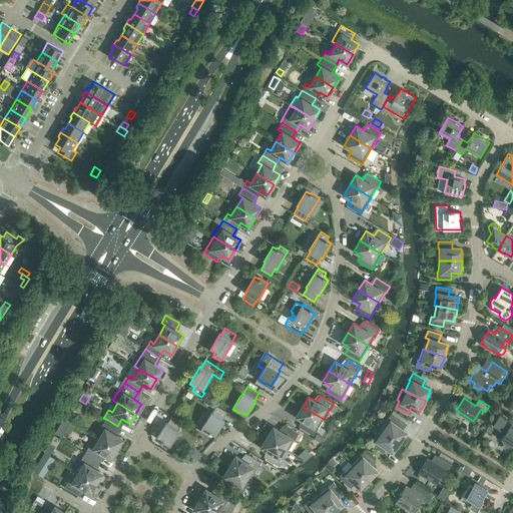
[(223,419),(227,412),(216,406),(212,413),(211,412),(199,431),(207,436),(209,433),(210,434),(211,433),(215,435),(224,420),(223,419)]
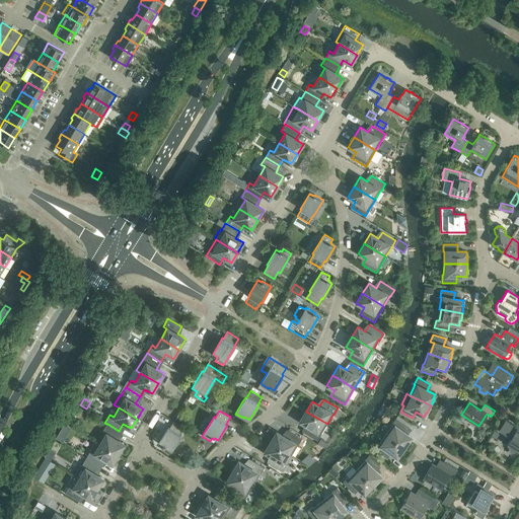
[(300,422),(307,426),(303,433),(317,441),(321,434),(327,424),(306,412),(300,422)]
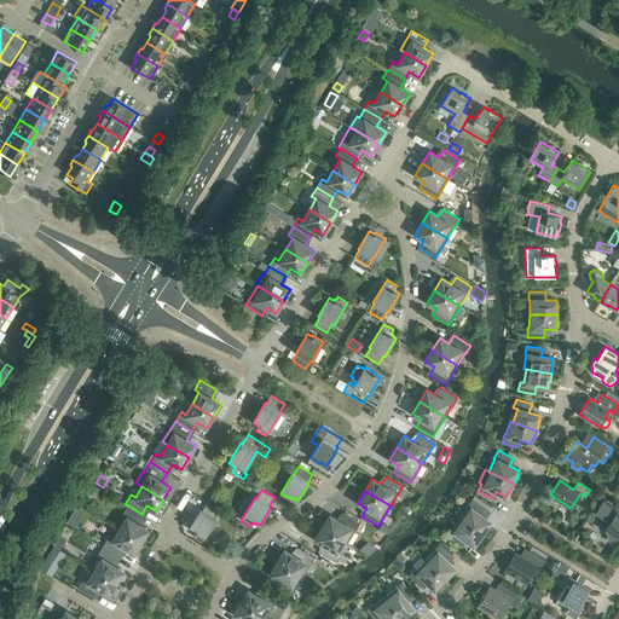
[(213,492),(208,501),(215,504),(220,497),(213,492)]
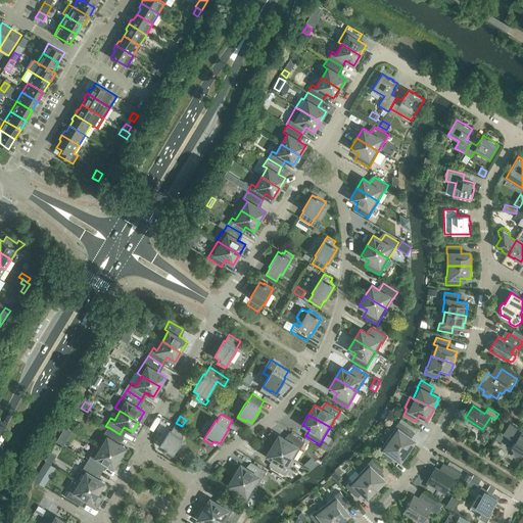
[(415,440),(407,435),(411,429),(399,421),(395,427),(396,428),(389,438),(409,452),(413,445),(412,444),(415,440)]
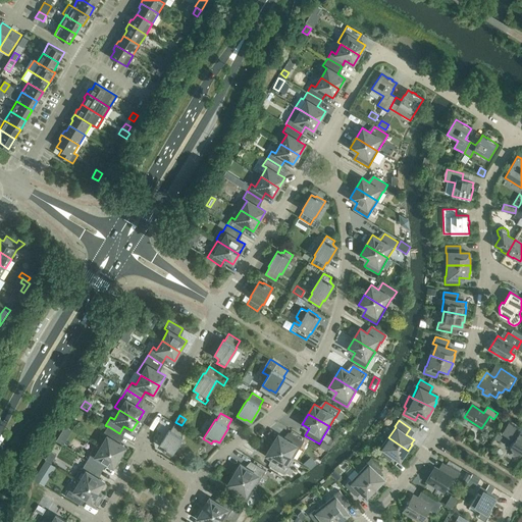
[(186,429),(174,423),(170,430),(169,429),(160,445),(163,447),(163,448),(165,449),(163,452),(170,457),(183,437),(181,436),(186,429)]
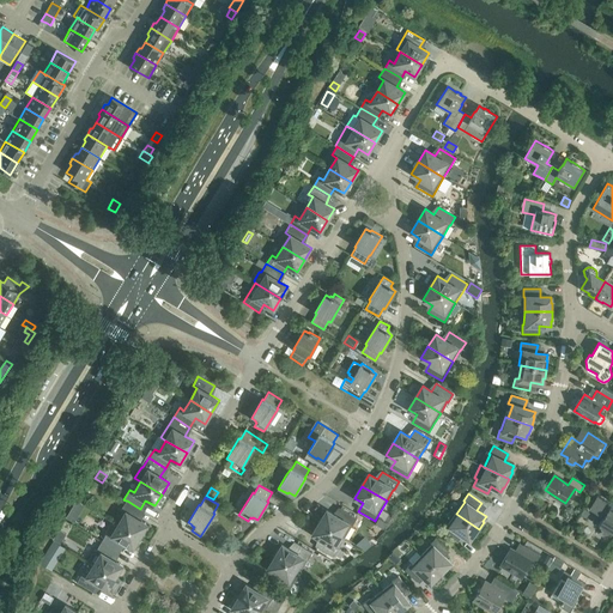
[(612,505),(598,497),(593,504),(606,513),(599,526),(600,526),(604,536),(612,534),(612,505)]
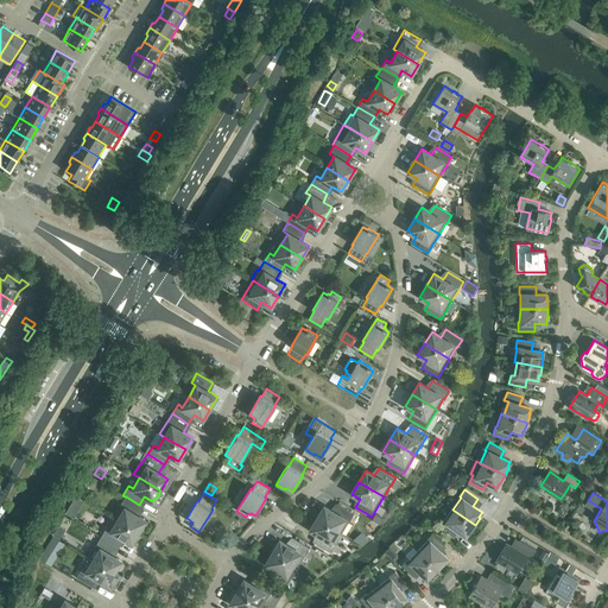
[(141,506),(139,505),(126,496),(125,496),(120,506),(125,508),(118,519),(139,532),(146,520),(137,515),(141,506)]
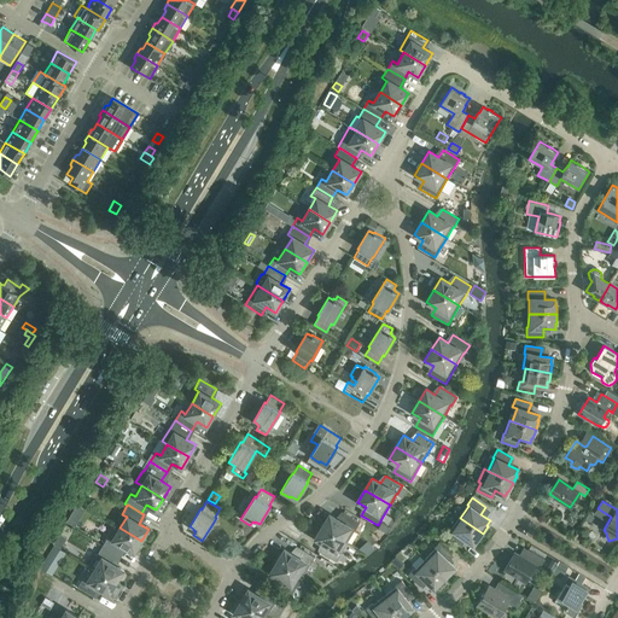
[(355,531),(360,523),(343,513),(339,520),(330,514),(322,526),(348,542),(354,531),(355,531)]
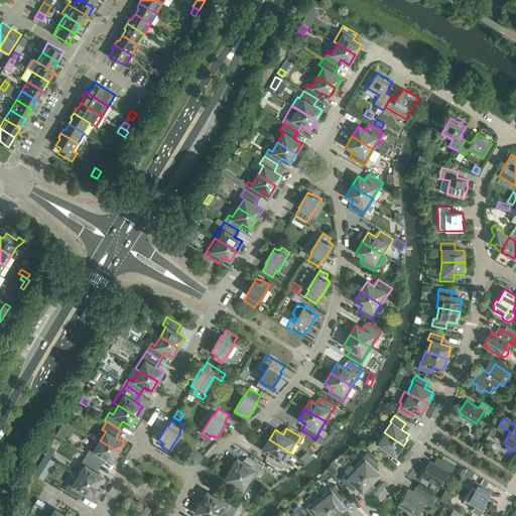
[(372,446),(383,455),(387,449),(395,455),(397,452),(398,452),(403,445),(384,432),(377,441),(376,440),(372,446)]
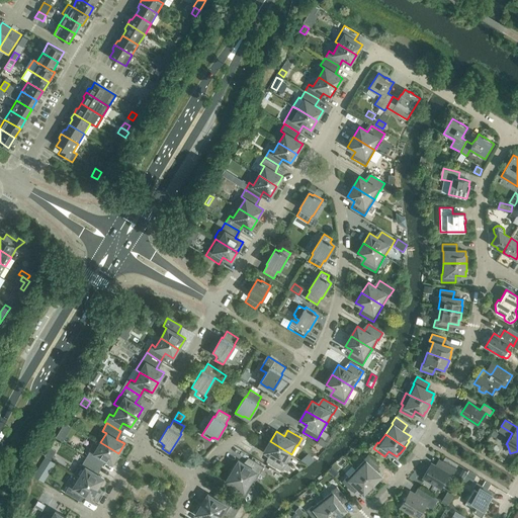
[(286,463),(285,463),(291,454),(270,441),(264,451),(272,456),(268,462),(281,470),(286,463)]
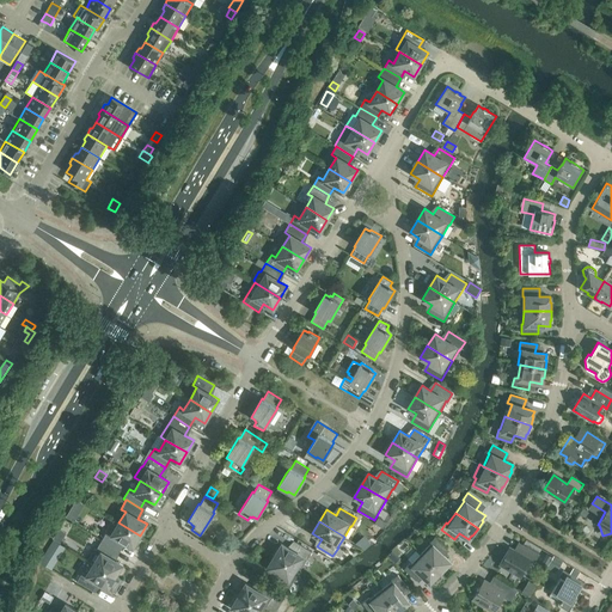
[(123,542),(133,548),(140,536),(118,522),(111,534),(108,531),(102,540),(118,551),(123,542)]
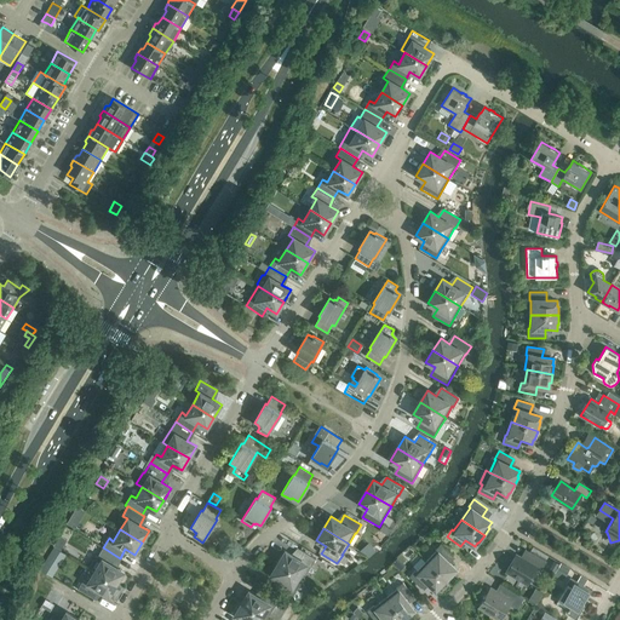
[(59,535),(53,546),(61,550),(67,540),(59,535)]
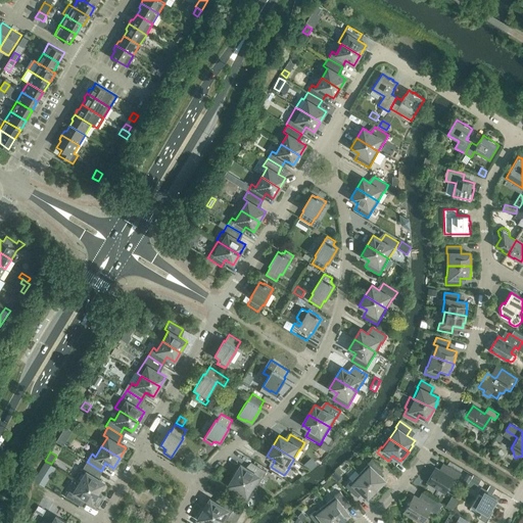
[(385,480),(377,473),(382,468),(372,459),(367,464),(368,465),(360,473),(377,489),(382,484),(381,483),(385,480)]
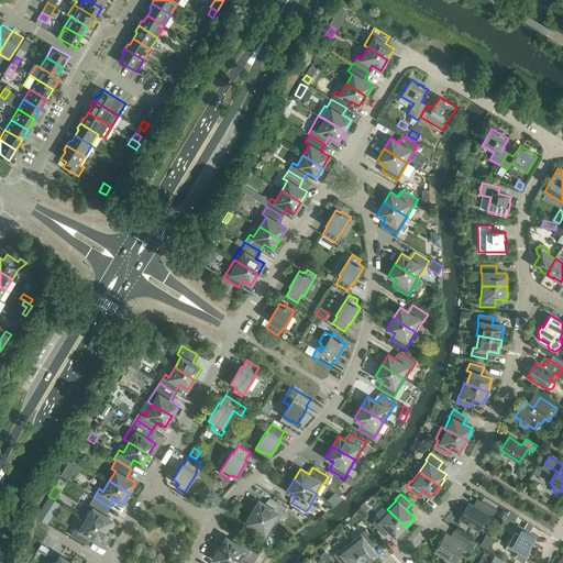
[(50,496),(36,517),(48,523),(61,504),(50,496)]
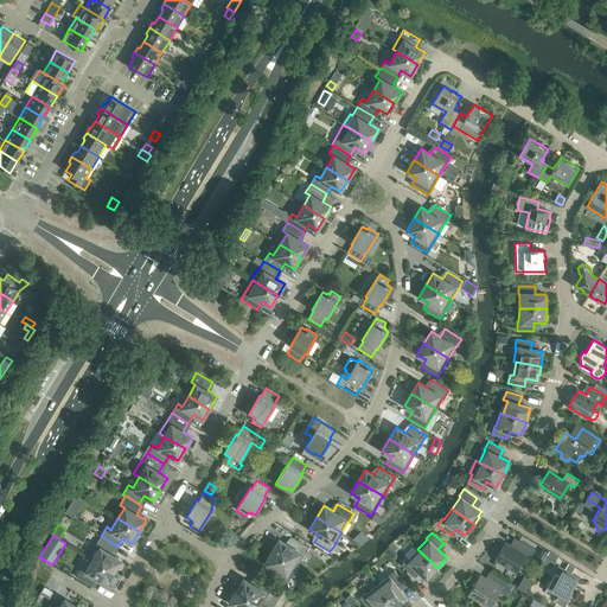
[(112,555),(117,547),(101,536),(96,544),(94,544),(87,556),(93,560),(114,572),(121,560),(112,555)]
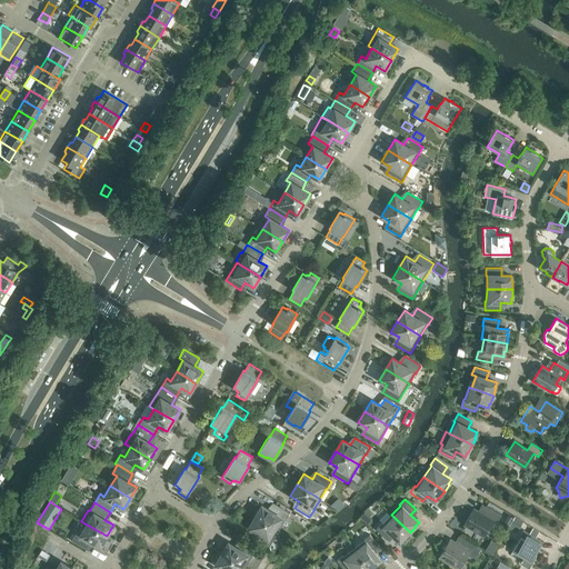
[(285,520),(285,521),(290,513),(275,503),(270,511),(262,506),(255,517),(278,531),(285,520)]
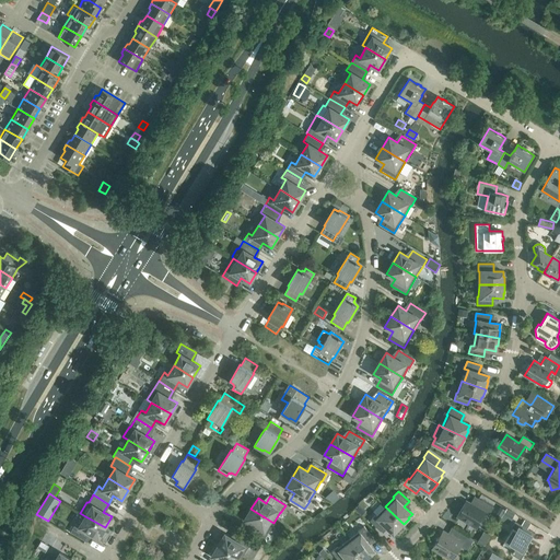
[(489,515),(493,508),(478,499),(474,506),(466,501),(457,516),(476,527),(485,513),(489,515)]
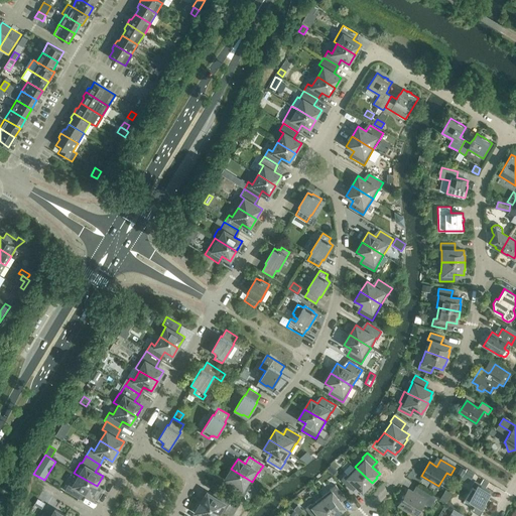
[(347,476),(346,475),(341,480),(351,490),(356,485),(363,492),(366,488),(367,489),(372,483),(355,467),(347,476)]
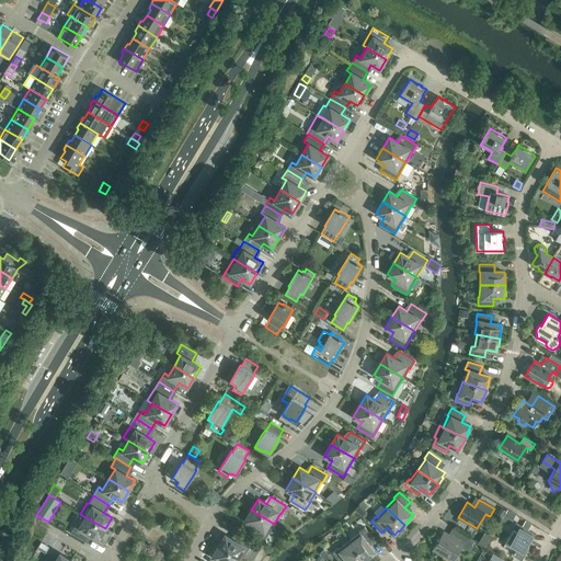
[(268,534),(274,524),(251,510),(244,521),(253,525),(249,533),(264,541),(268,534)]
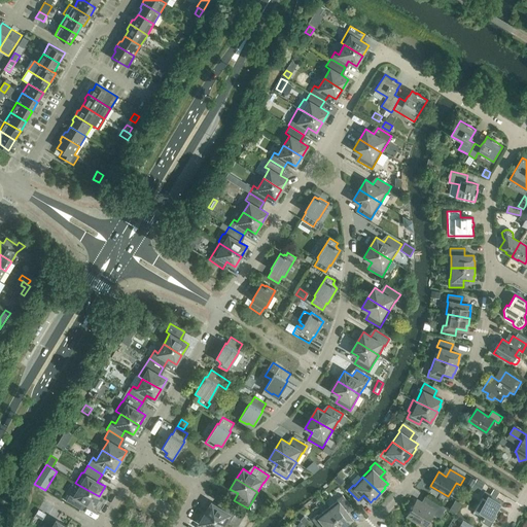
[(473,484),(481,488),(484,483),(477,479),(476,480),(473,484)]
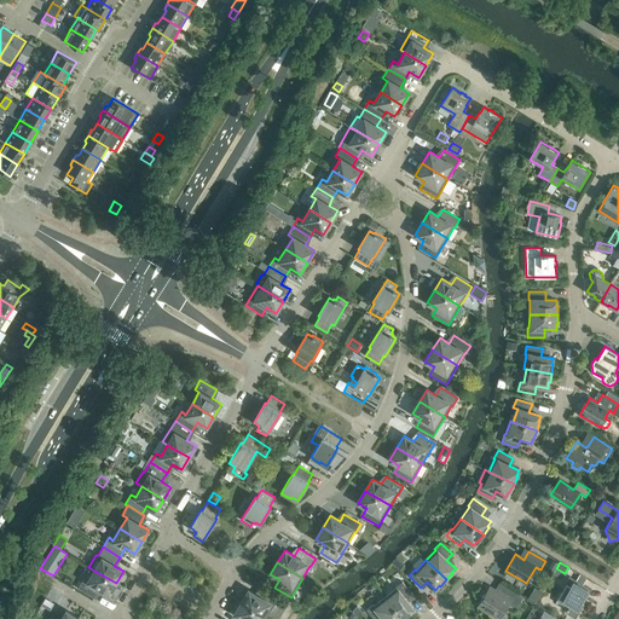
[(99,590),(109,595),(116,583),(94,571),(88,582),(84,579),(77,588),(94,599),(99,590)]
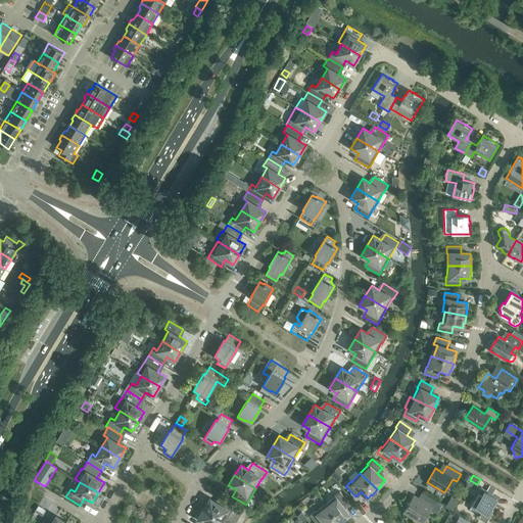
[(500,497),(482,487),(469,509),(479,515),(478,516),(486,521),(500,497)]
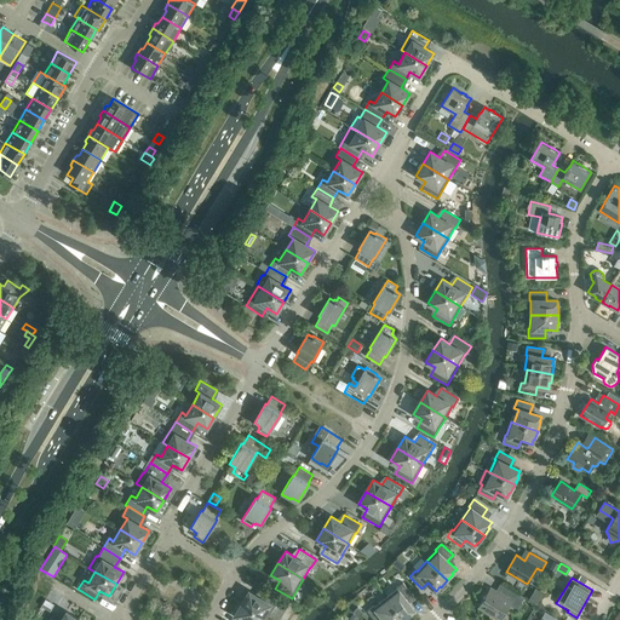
[(414,610),(407,601),(413,596),(403,583),(396,589),(397,590),(386,598),(402,619),(411,614),(409,614),(414,610)]
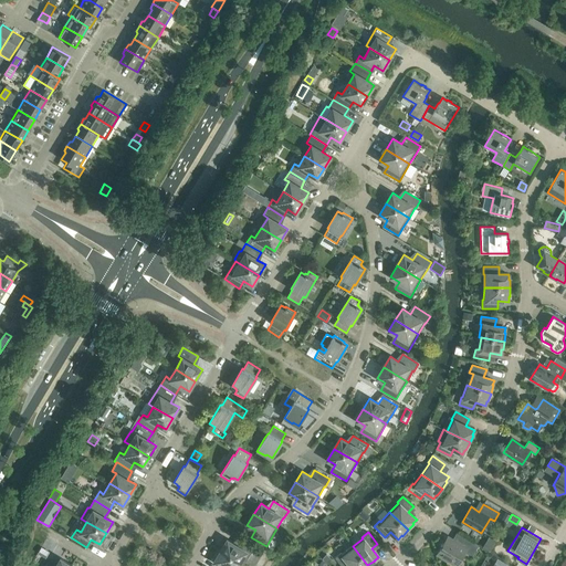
[(250,555),(255,546),(241,537),(236,545),(228,540),(221,551),(244,565),(250,555)]
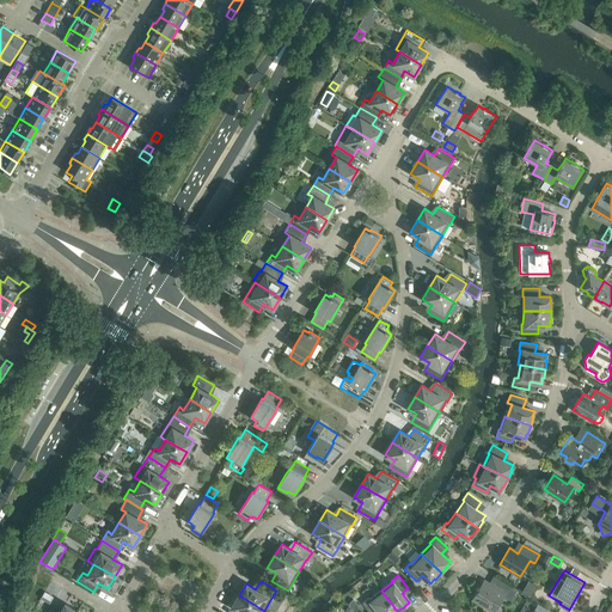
[(505,593),(484,581),(479,588),(477,589),(477,592),(473,600),(494,611),(505,593)]
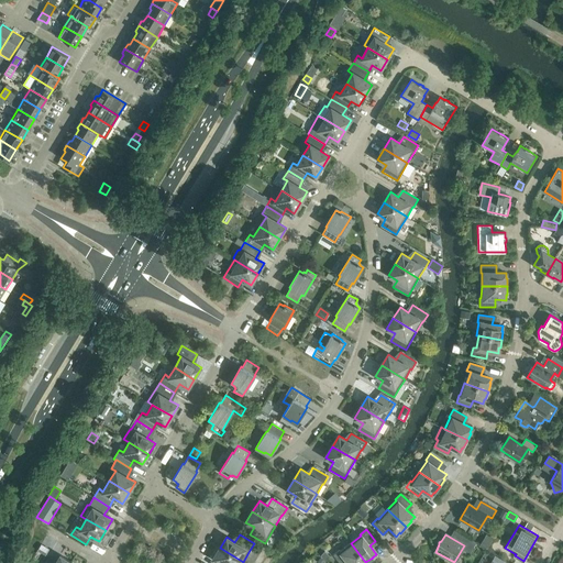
[(476,542),(471,539),(466,547),(472,550),(476,542)]
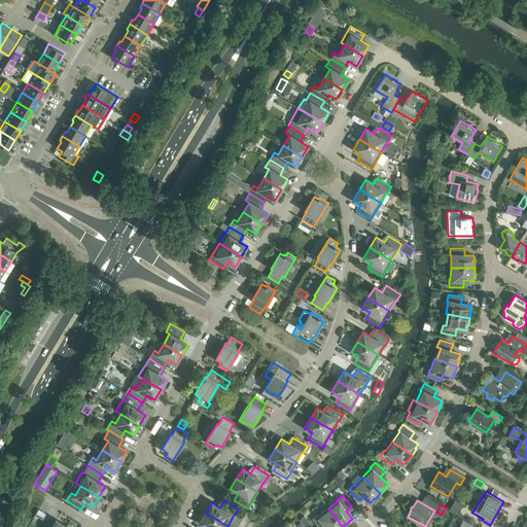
[(318,516),(318,515),(312,520),(317,526),(324,526),(326,526),(342,526),(328,508),(318,516)]
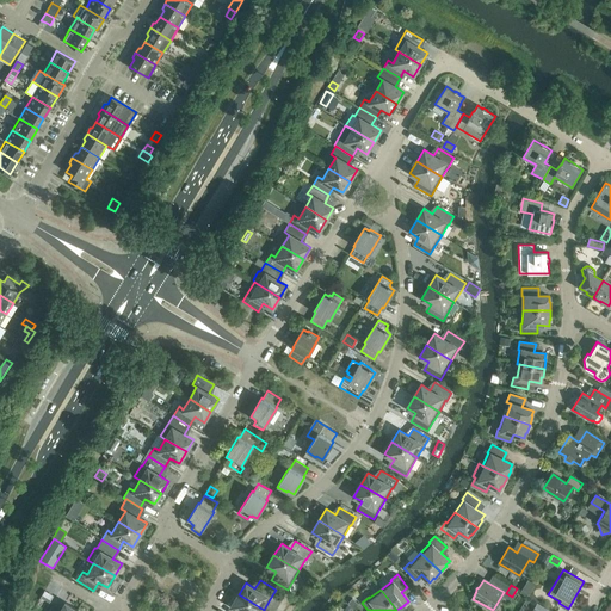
[(45,591),(41,598),(49,603),(53,596),(45,591)]
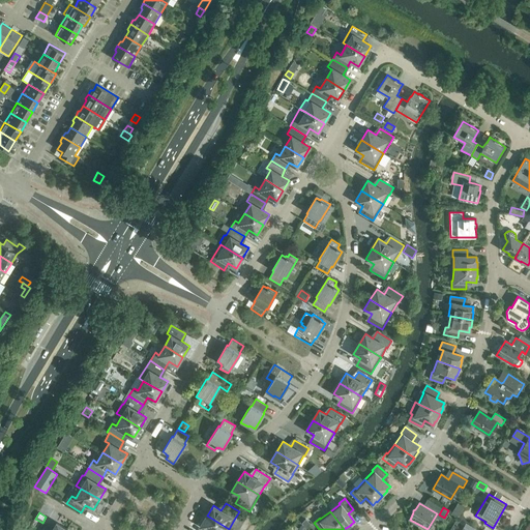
[(227,529),(229,529),(207,516),(201,526),(206,529),(227,529)]
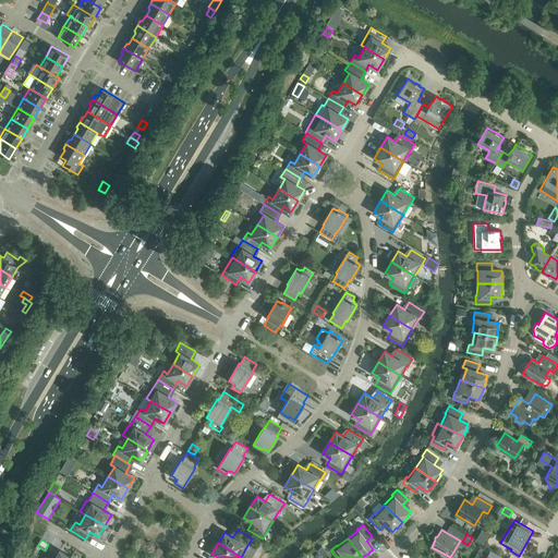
All buildings are outlined.
